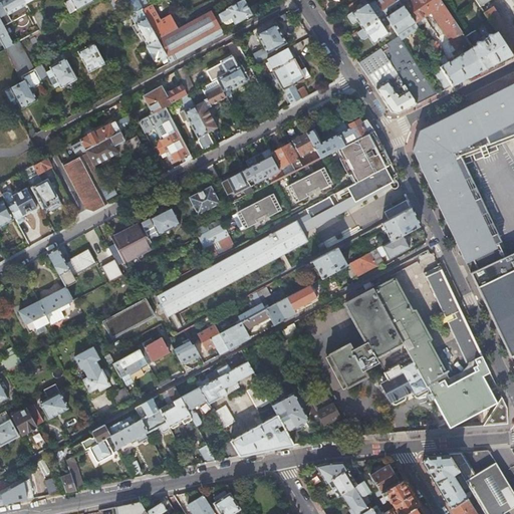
[(0,2),(0,18),(6,16),(9,22),(31,10),(24,0),(3,0),(2,2),(0,2)]
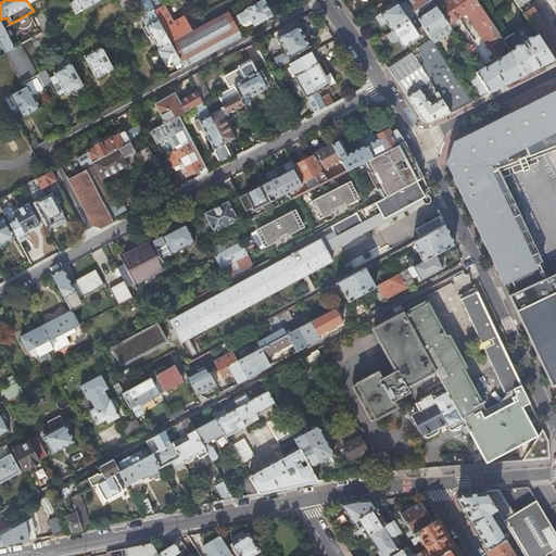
[(26,0),(34,11),(43,32),(50,28),(41,11),(43,10),(37,0),(26,0)]
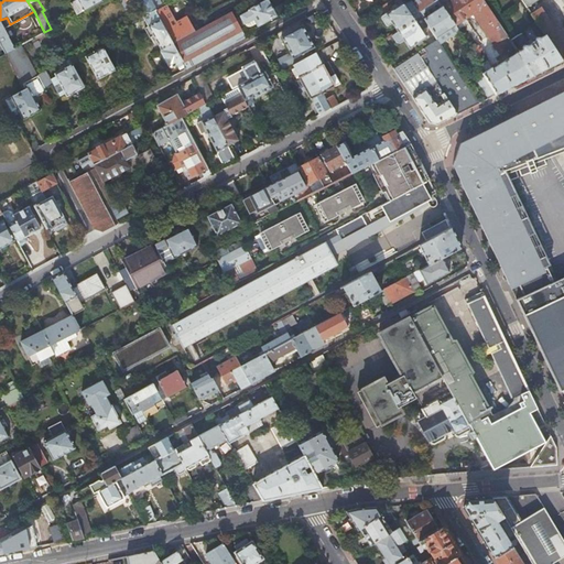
[(75,0),(71,3),(77,14),(101,0),(75,0)]
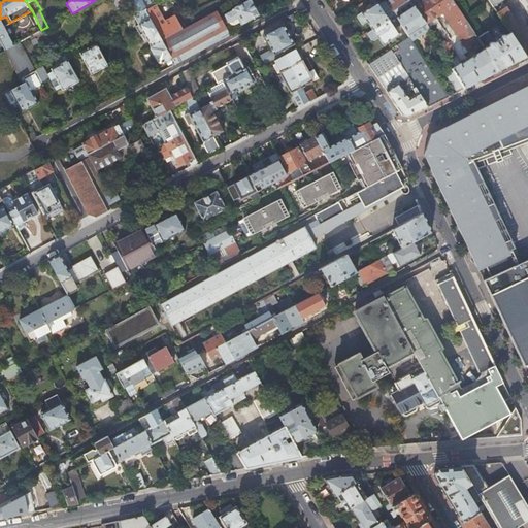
[(259,15),(251,0),(250,0),(233,9),(232,8),(229,10),(230,12),(226,14),(231,24),(231,25),(232,25),(233,26),(234,25),(235,25),(240,22),(242,25),(259,15)]
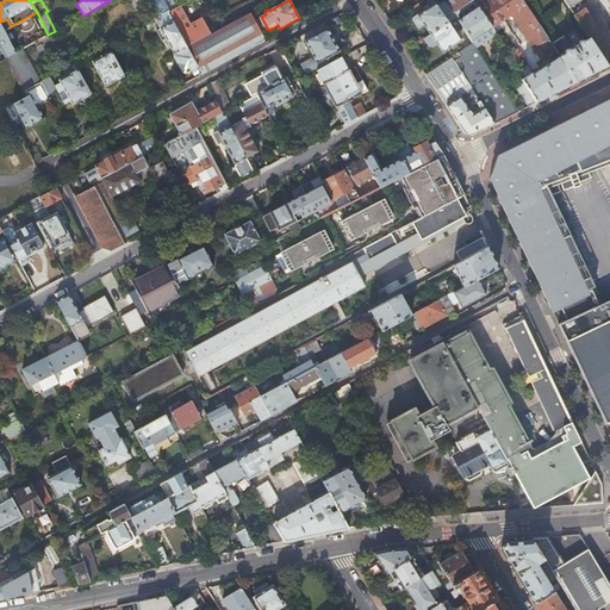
[(471,0),(450,0),(449,1),(448,0),(443,0),(444,1),(446,2),(453,13),(464,5),(471,0)]
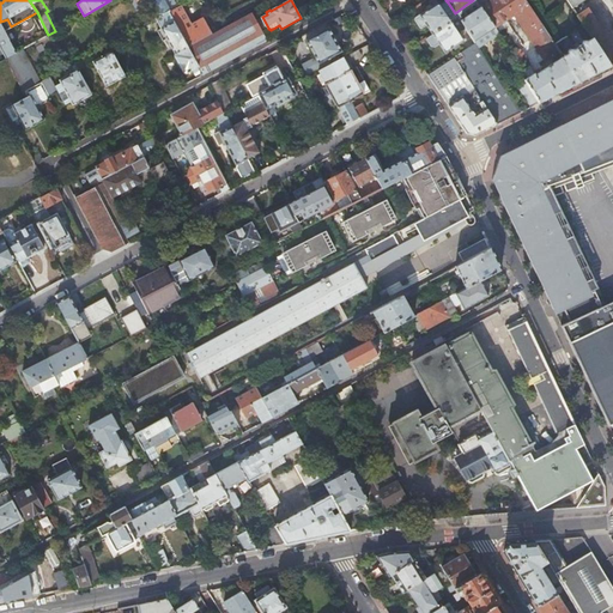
[(538,103),(580,83),(554,43),(548,36),(525,0),(474,0),(480,8),(493,28),(505,20),(514,16),(530,41),(544,60),(556,53),(559,58),(534,74),(533,73),(523,79),(538,103)]
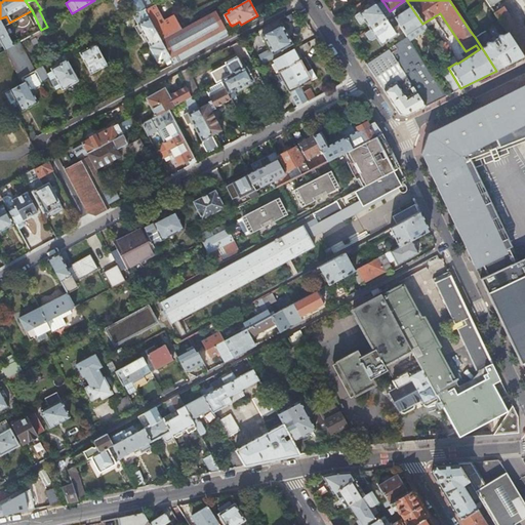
[(392,13),(390,11),(384,2),(382,1),(375,5),(373,2),(355,15),(354,17),(358,24),(361,24),(364,22),(369,29),(385,18),(392,13)]
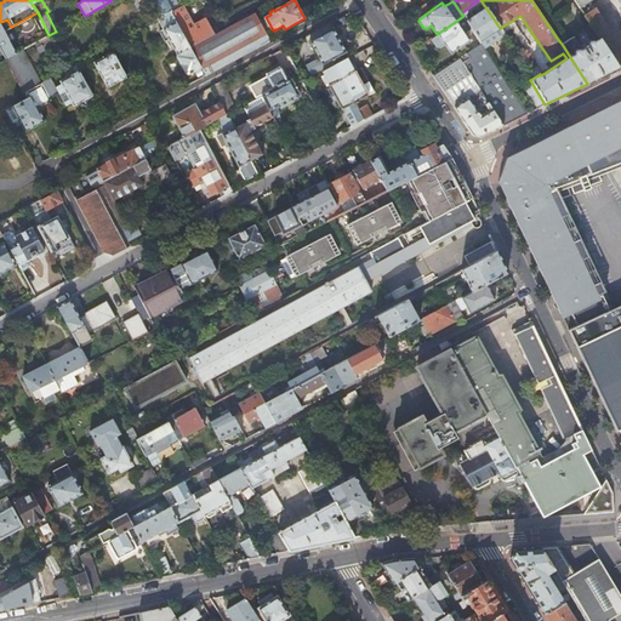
[(171,12),(191,47),(215,34),(206,20),(194,26),(183,5),(171,12)]
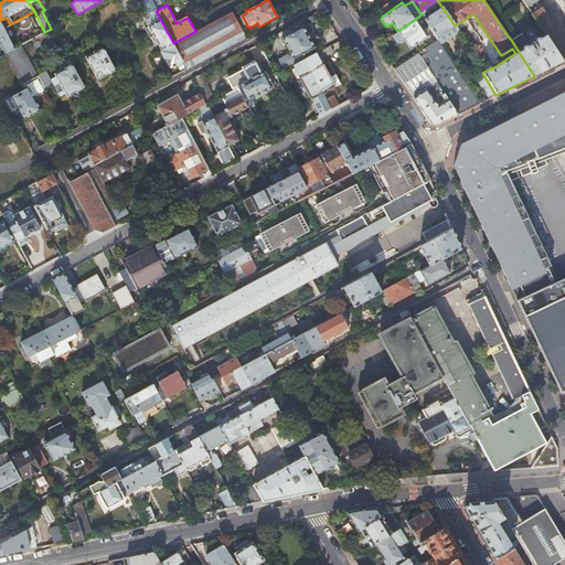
[(432,9),(429,4),(419,12),(422,14),(422,16),(432,9)]
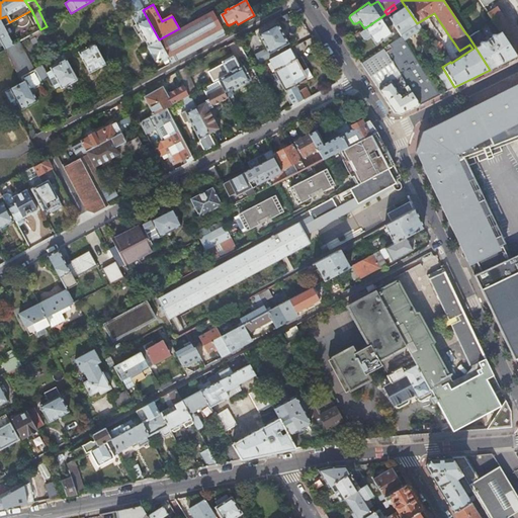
[(401,35),(417,23),(406,7),(401,10),(400,8),(395,11),(396,13),(389,17),(393,22),(401,35)]
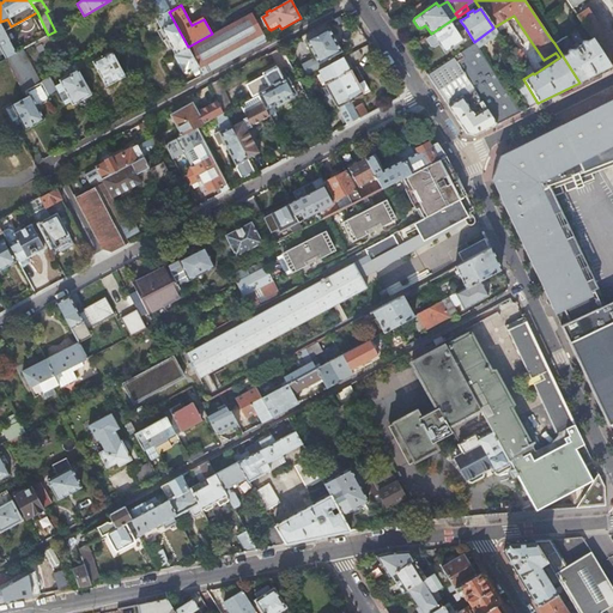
[(586,30),(596,23),(587,8),(576,16),(586,30)]
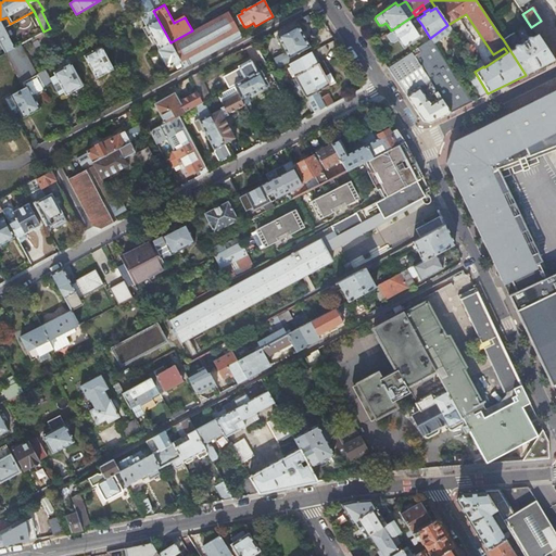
[(169,66),(180,60),(171,42),(153,11),(141,16),(147,25),(143,27),(148,37),(152,35),(160,48),(159,49),(167,66),(168,66),(169,66)]
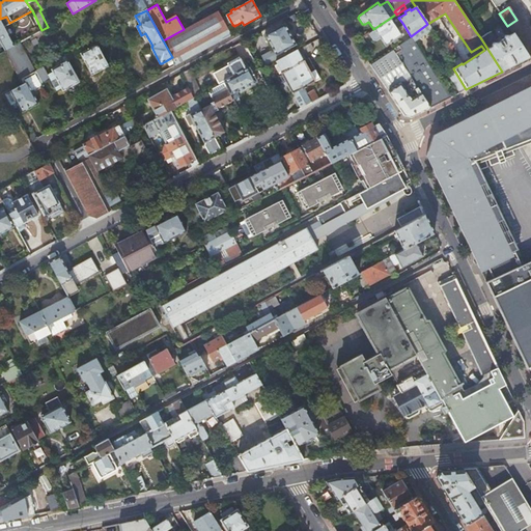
[(172,57),(176,65),(232,35),(221,15),(219,10),(184,29),(163,40),(172,57)]
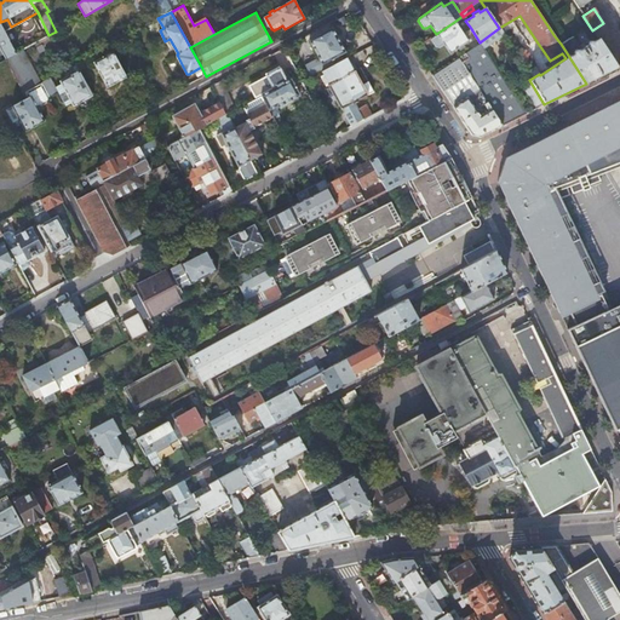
[(461,33),(470,27),(465,21),(463,17),(463,16),(454,22),(436,34),(430,38),(435,45),(438,47),(442,44),(449,53),(466,41),(461,33)]
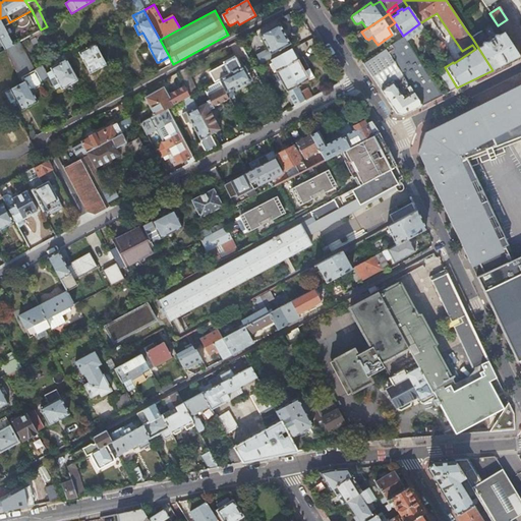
[(444,39),(451,35),(437,13),(429,17),(444,39)]
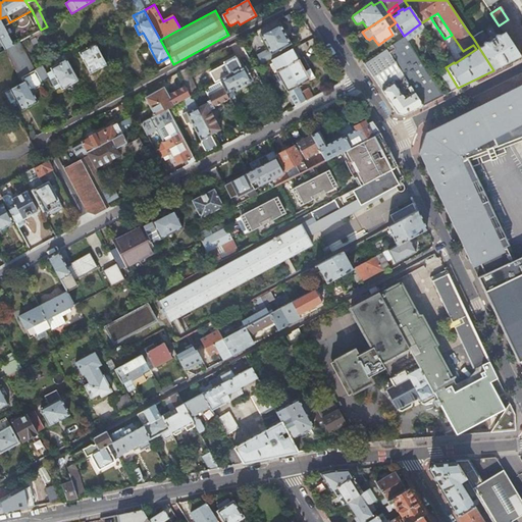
[(0,18),(0,19),(3,25),(9,22),(6,16),(0,18)]
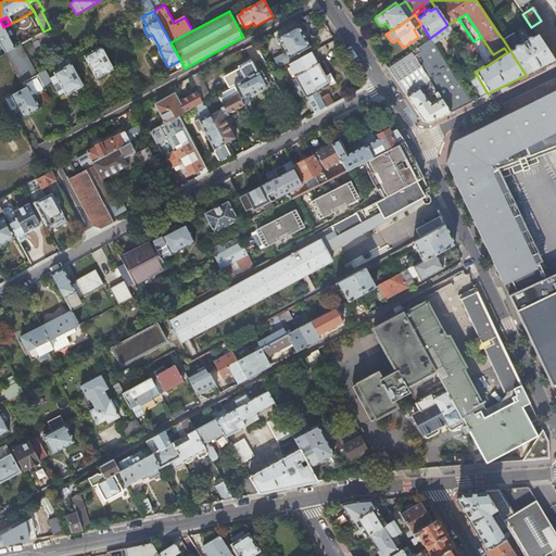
[(0,43),(5,53),(14,48),(3,27),(0,21),(0,43)]
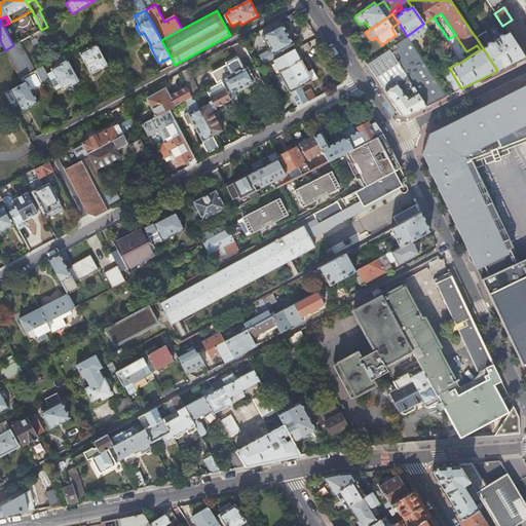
[(523,58),(525,55),(525,41),(512,20),(502,26),(506,32),(523,58)]
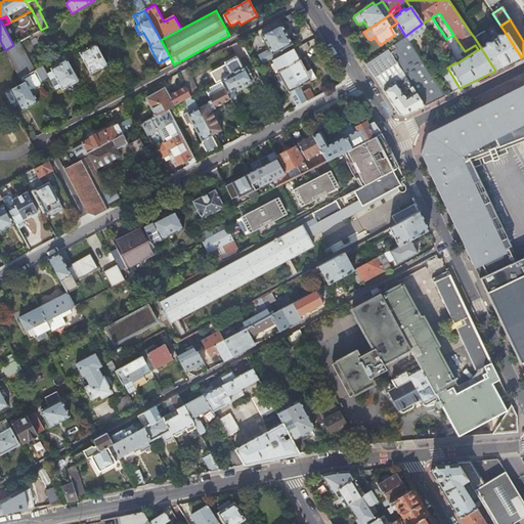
[(262,34),(272,54),(292,44),(280,24),(262,34)]
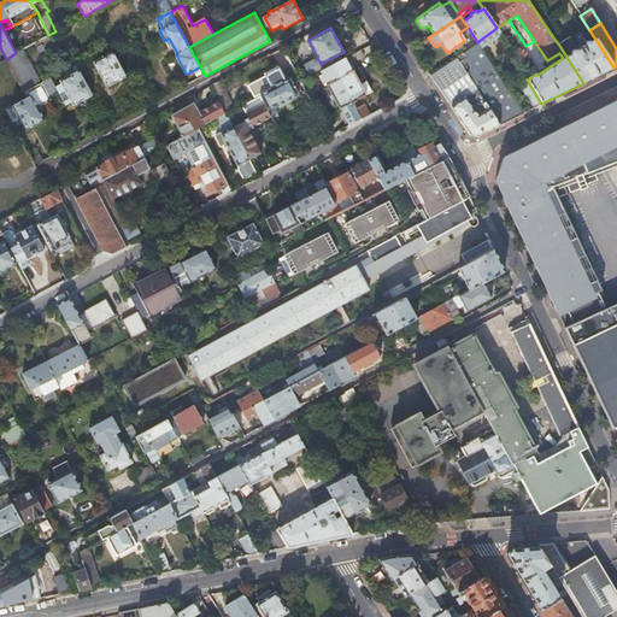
[(552,36),(558,43),(566,39),(560,30),(552,36)]
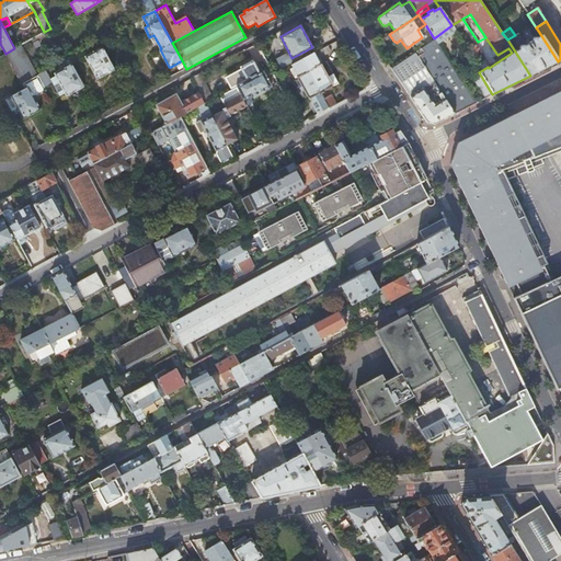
[(530,76),(558,61),(540,34),(523,45),(516,34),(515,35),(507,39),(530,76)]
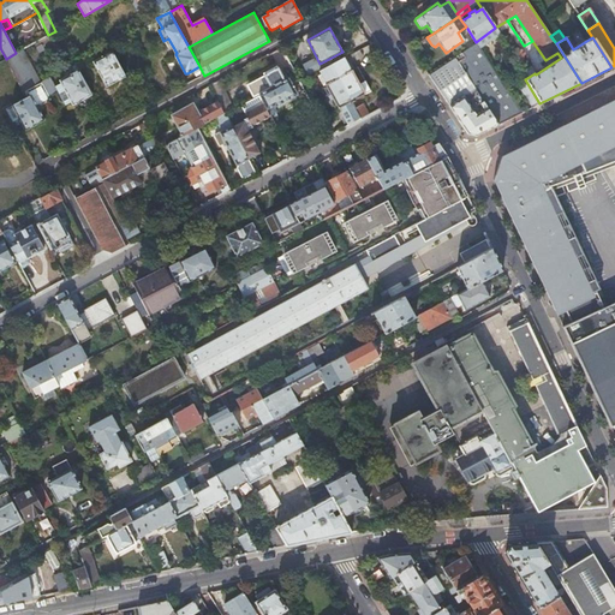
[(523,112),(476,42),(461,53),(464,57),(457,61),(475,89),(482,101),(497,125),(523,112)]
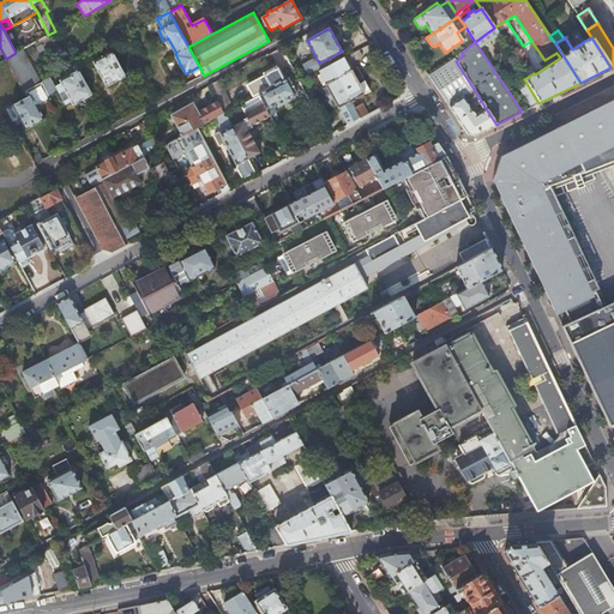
[(108,44),(74,62),(78,70),(94,61),(107,85),(125,76),(108,44)]
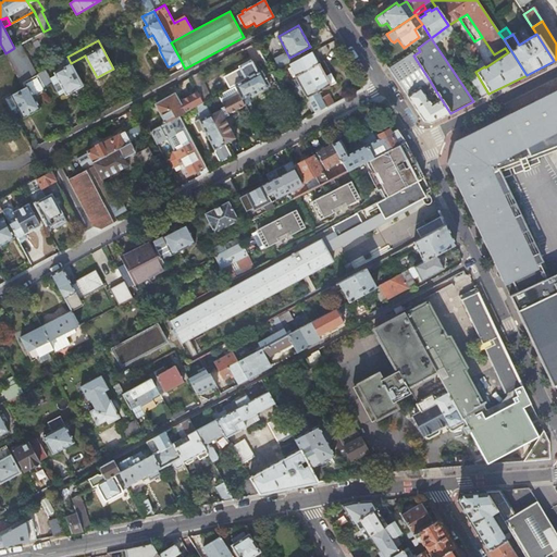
[(14,48),(5,53),(21,83),(37,74),(20,45),(14,48)]
